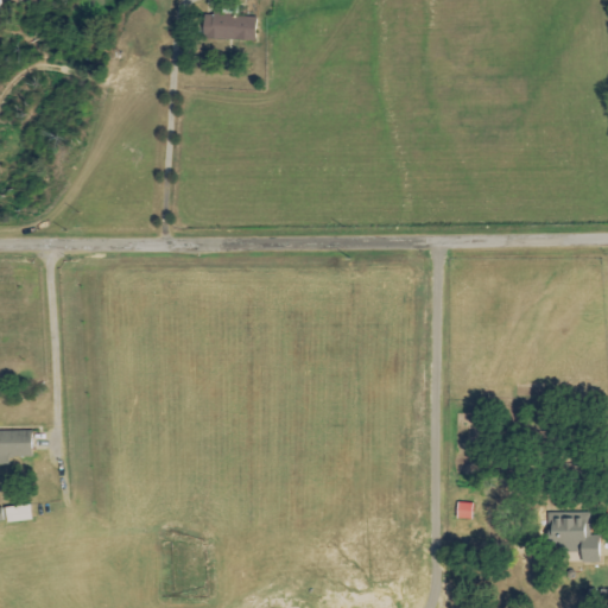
[(257,17),(206,14),(204,39),(255,42),(257,17)]
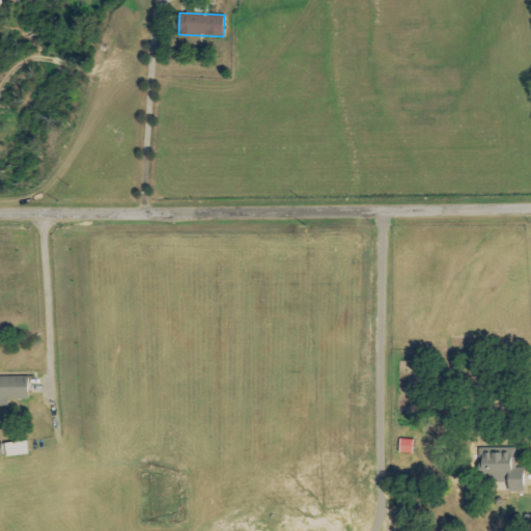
[(0,374),(0,398),(27,399),(27,375),(0,374)]
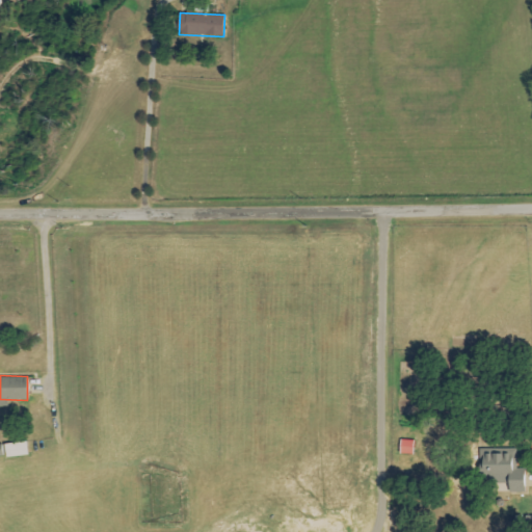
[(413,455),(413,441),(399,440),(399,454),(413,455)]
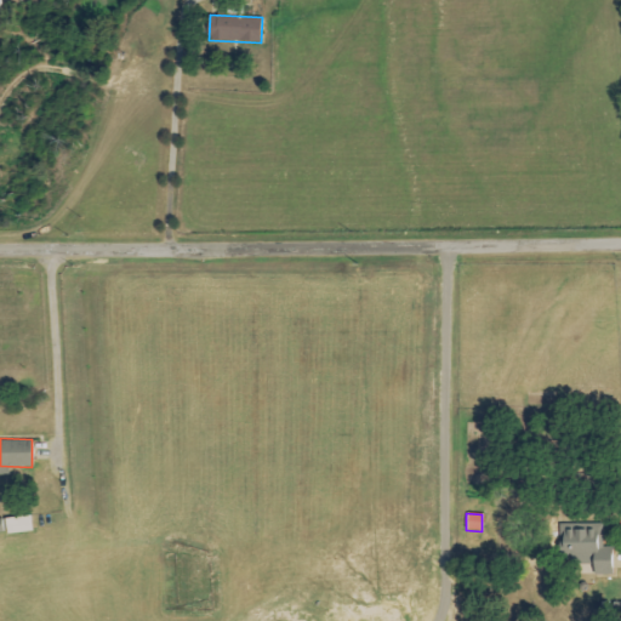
[(4,518),(6,534),(33,531),(30,516),(4,518)]
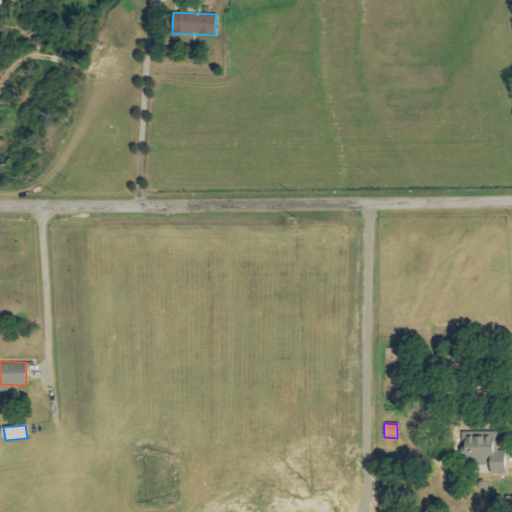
[(504,452),(496,453),(496,438),(466,438),(466,464),(481,464),(481,474),(504,473),(504,452)]
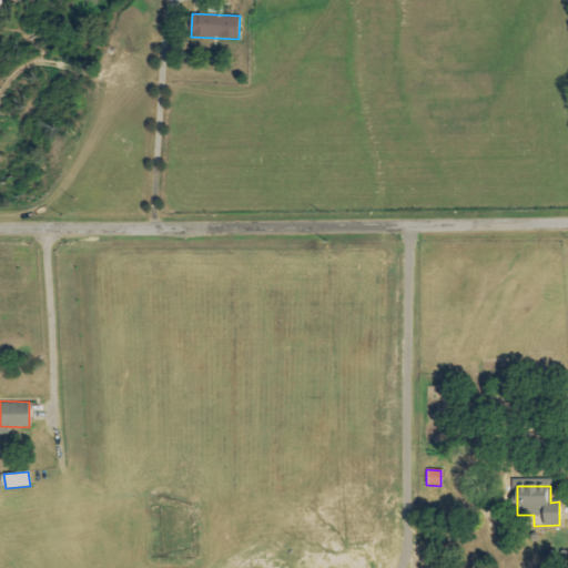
All buildings are outlined.
